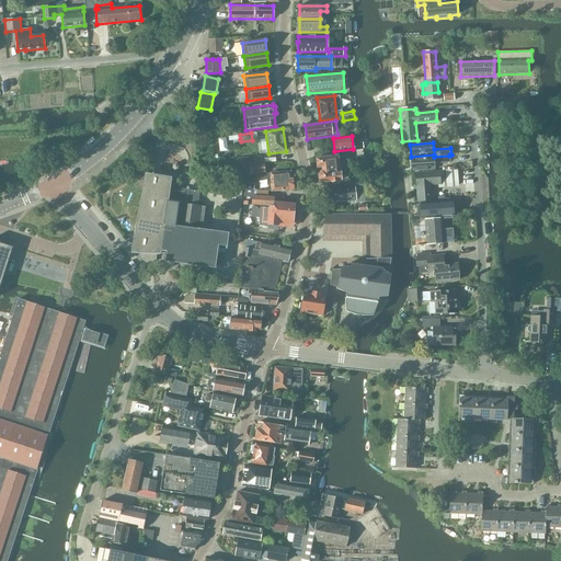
[(348,180),(346,167),(350,165),(348,159),(364,158),(364,157),(363,153),(363,150),(347,152),(347,156),(317,160),(318,169),(322,168),(323,172),(321,172),(319,175),(319,180),(323,183),(327,183),(339,182),(339,181),(348,180)]
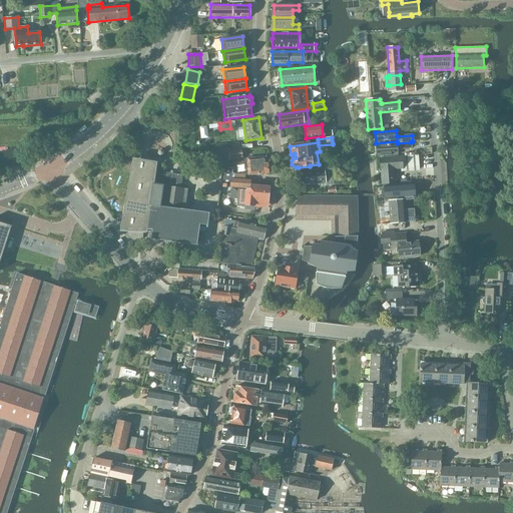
[(377,157),(398,155),(397,149),(412,148),(411,142),(397,143),(376,145),(377,157)]
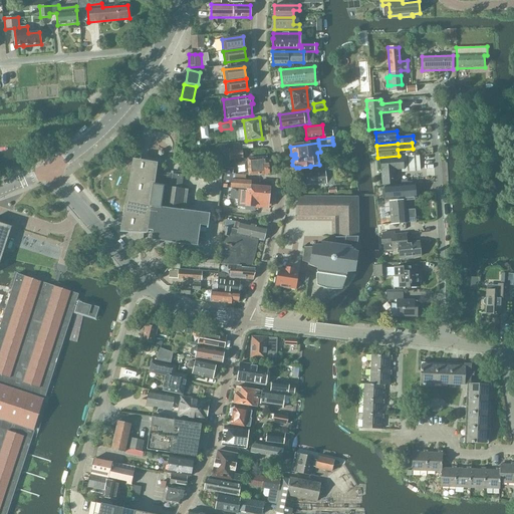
[(231,161),(243,160),(242,149),(230,150),(231,161)]
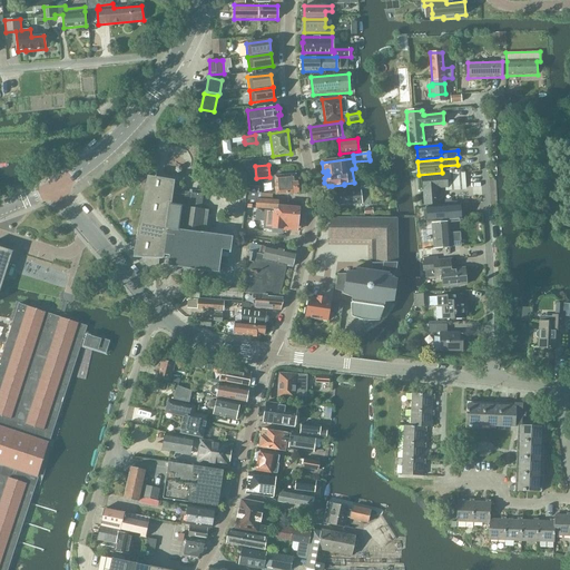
[(464,174),(422,176),(424,206),(440,205),(440,199),(443,199),(442,196),(440,196),(439,189),(467,188),(464,174)]
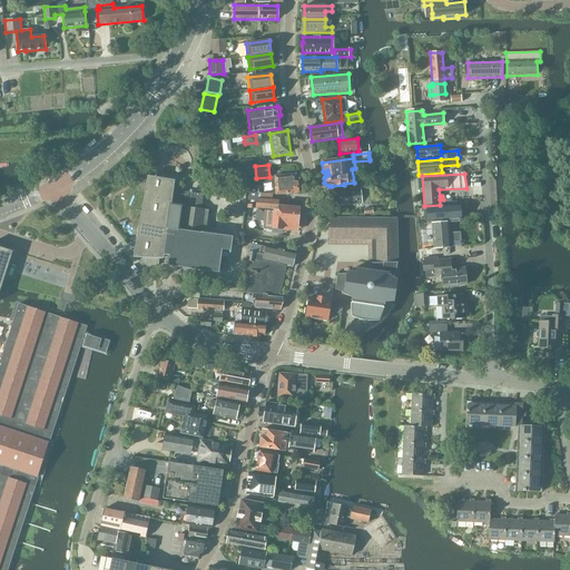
[(296,183),(296,175),(275,177),(259,178),(261,183),(275,182),(276,195),(298,193),(297,183),(296,183)]
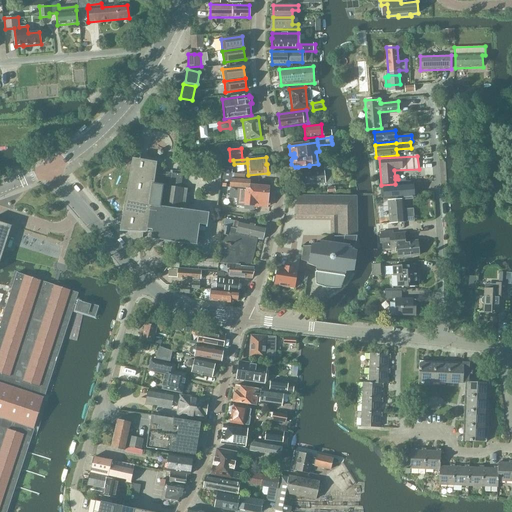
[(185,210),(188,189),(181,188),(183,175),(155,171),(157,163),(135,159),(122,233),(149,233),(149,231),(154,231),(153,236),(196,242),(198,225),(206,226),(208,213),(185,210)]
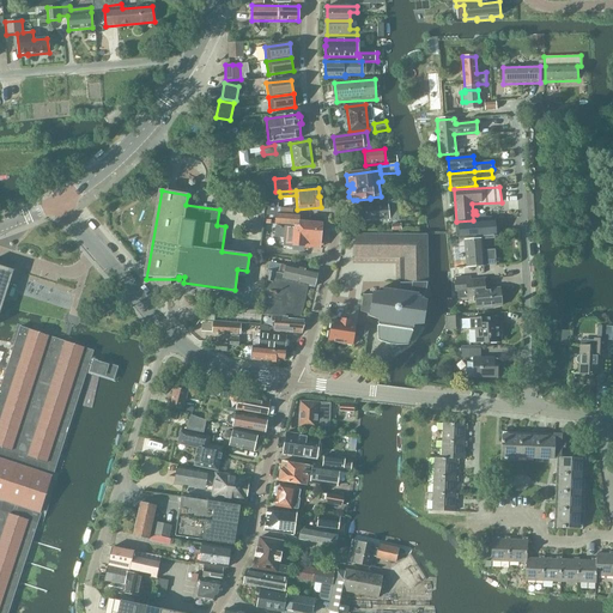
[(279,214),(277,214),(278,201),(268,200),(267,220),(275,222),(275,224),(298,225),(299,217),(292,216),(292,210),(279,208),(279,214)]
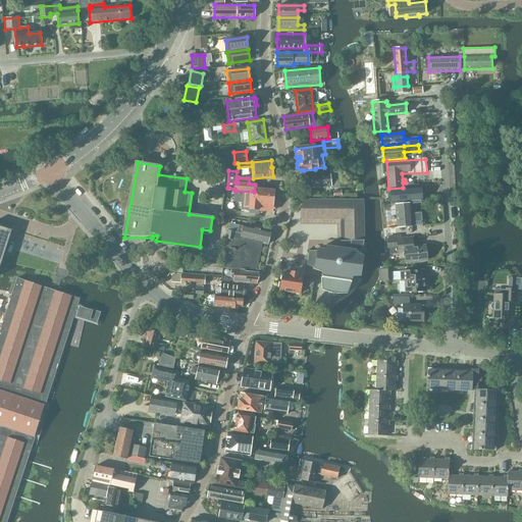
[(305,176),(301,176),(303,191),(331,188),(331,189),(341,188),(340,180),(340,178),(338,178),(338,172),(327,173),(305,176)]
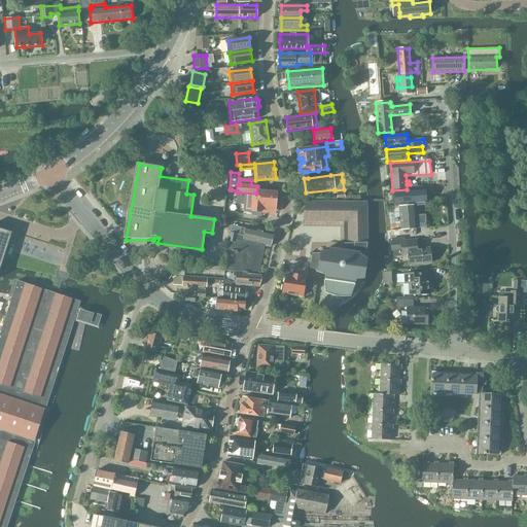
[(424,205),(424,189),(393,191),(393,194),(392,195),(392,204),(394,203),(394,206),(400,206),(400,215),(422,213),(421,206),(424,205)]
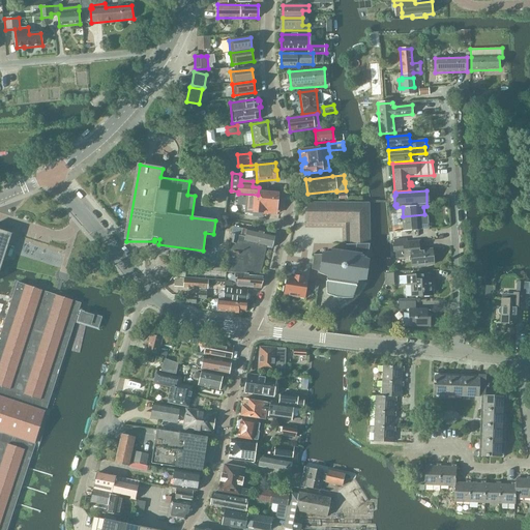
[(255,196),(255,197),(246,196),(244,212),(253,213),(253,216),(262,217),(262,213),(262,210),(276,212),(278,194),(259,193),(259,197),(255,196)]
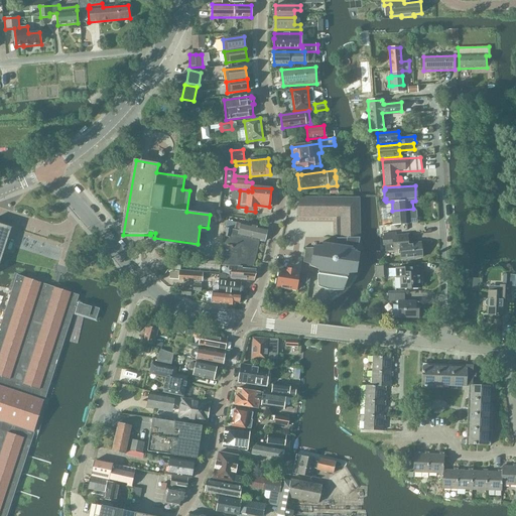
[(337,217),(338,245),(357,248),(360,239),(359,199),(299,198),(299,217),(337,217)]
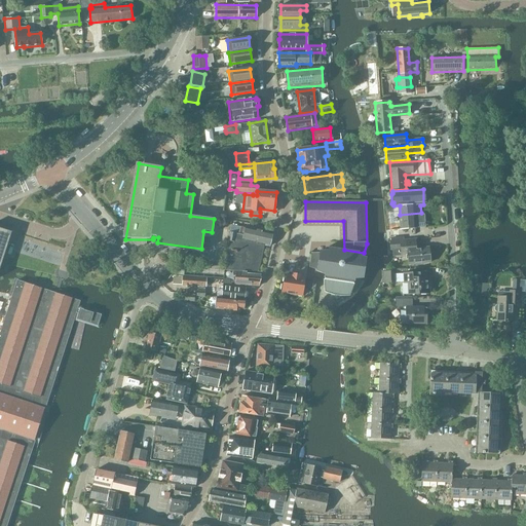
[(415,214),(400,215),(401,229),(416,228),(415,214)]
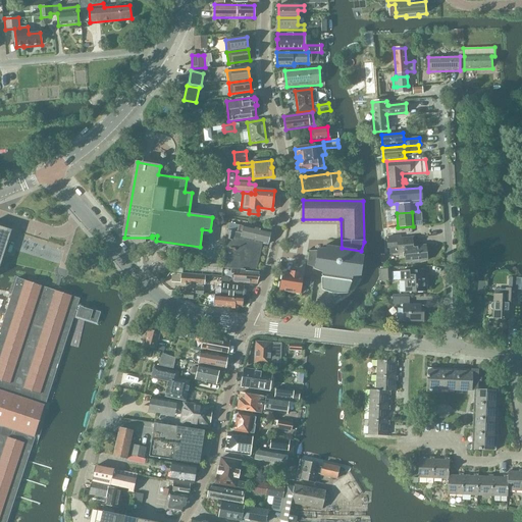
[(244,226),(229,223),(227,230),(225,239),(227,240),(223,268),(256,271),(262,244),(266,245),(266,244),(268,245),(271,232),(244,226)]
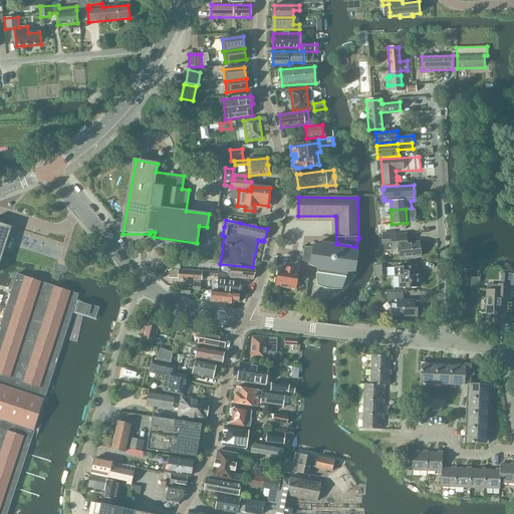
[(0,263),(2,257),(12,227),(0,223),(0,263)]
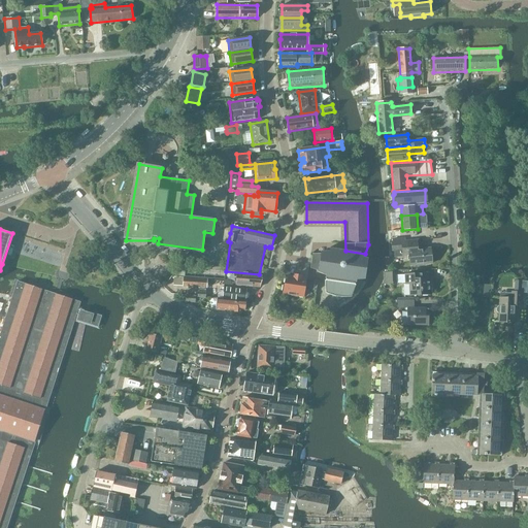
[(420,250),(419,240),(405,241),(391,243),(392,252),(402,252),(402,258),(409,257),(410,266),(432,264),(431,249),(420,250)]
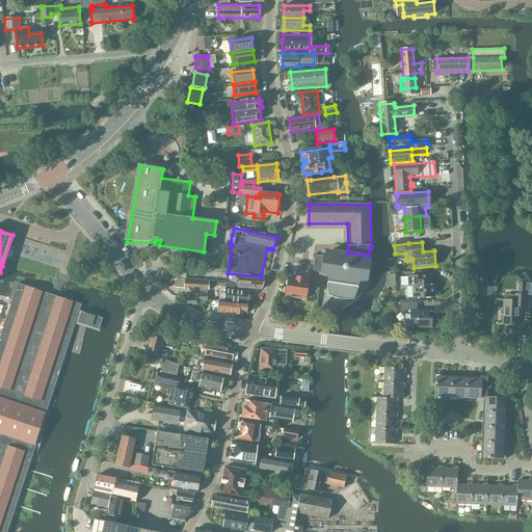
[(340,303),(346,299),(350,299),(354,298),(358,285),(360,282),(368,282),(371,261),(369,261),(370,256),(368,256),(348,253),(333,250),(331,254),(323,255),(323,256),(317,256),(314,271),(321,273),(320,274),(328,277),(328,281),(328,295),(333,297),(338,298),(340,303)]
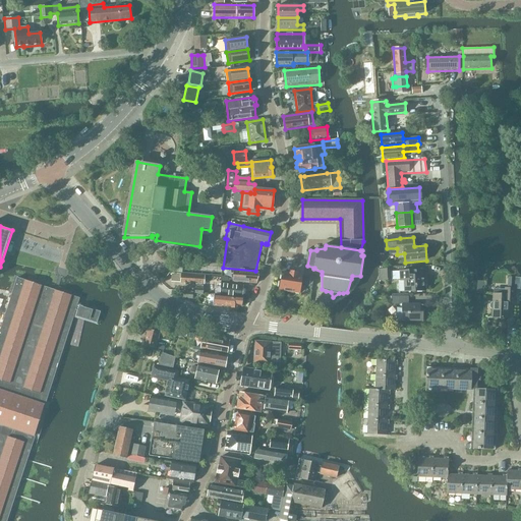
[(222,265),(173,261),(172,273),(222,277),(222,265)]
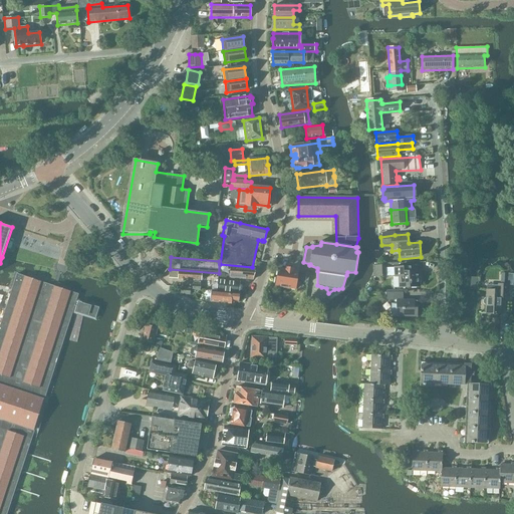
[(375,277),(387,277),(386,265),(374,265),(375,277)]
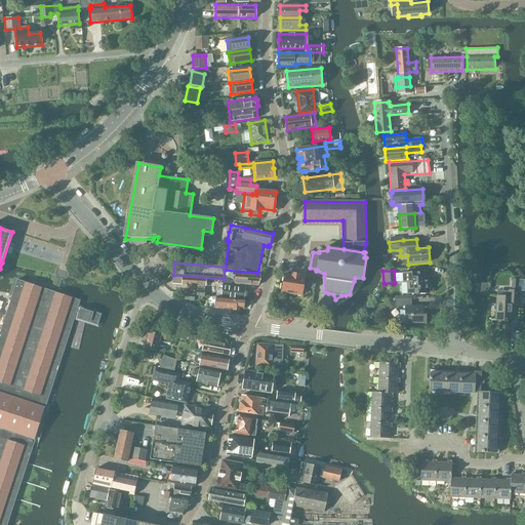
[(259,286),(263,274),(236,272),(235,284),(259,286)]
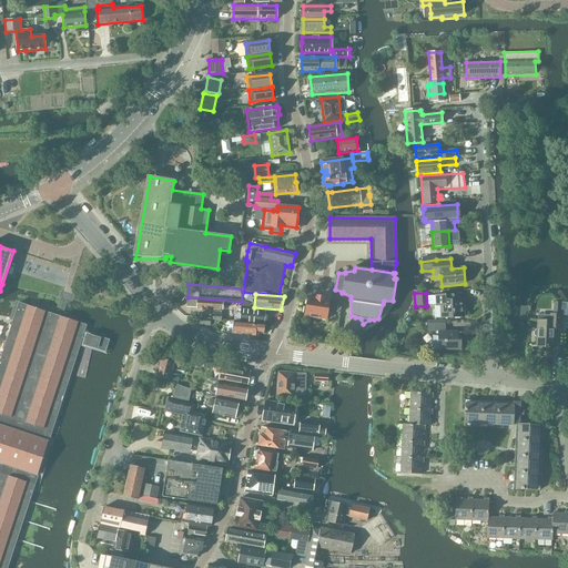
[(453,301),(453,295),(436,296),(436,304),(440,304),(442,318),(464,317),(463,301),(453,301)]
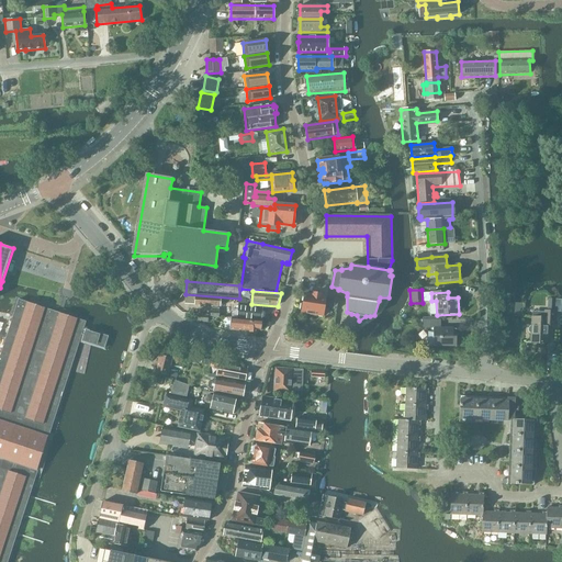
[(327,296),(321,295),(321,294),(314,293),(313,295),(305,294),(302,313),(324,316),(325,307),(337,310),(338,301),(326,300),(327,296)]
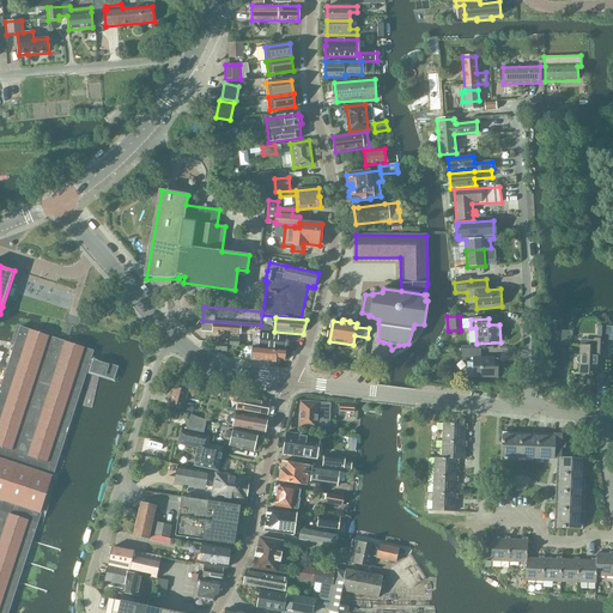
[(240,334),(241,325),(213,323),(213,333),(240,334)]
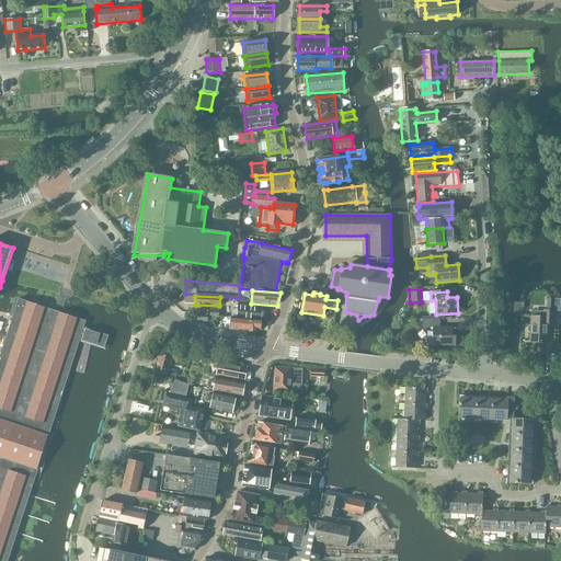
[(0,560),(7,560),(33,480),(36,470),(49,430),(53,421),(79,340),(104,347),(107,336),(82,329),(86,321),(67,316),(60,313),(19,299),(12,318),(0,355),(0,560)]
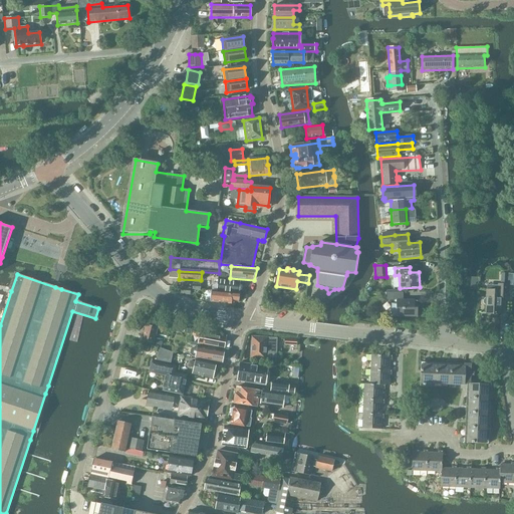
[(486,313),(501,314),(502,298),(507,298),(507,283),(510,283),(510,275),(505,275),(504,285),(498,284),(498,290),(487,290),(487,298),(485,298),(483,300),(483,303),(484,305),(486,306),(486,313)]
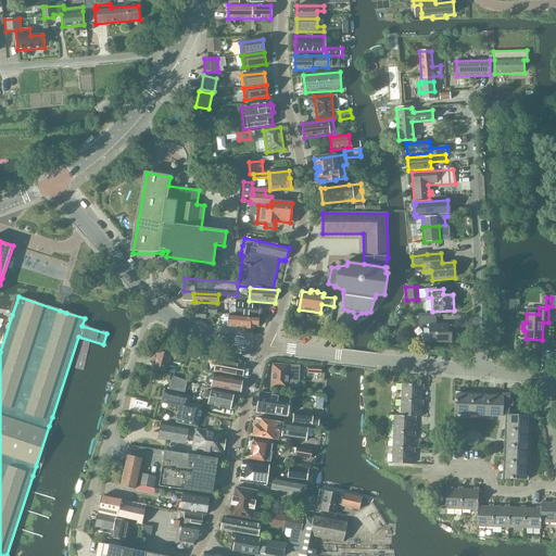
[(258,316),(260,305),(236,303),(236,307),(230,306),(229,314),(235,315),(235,314),(258,316)]
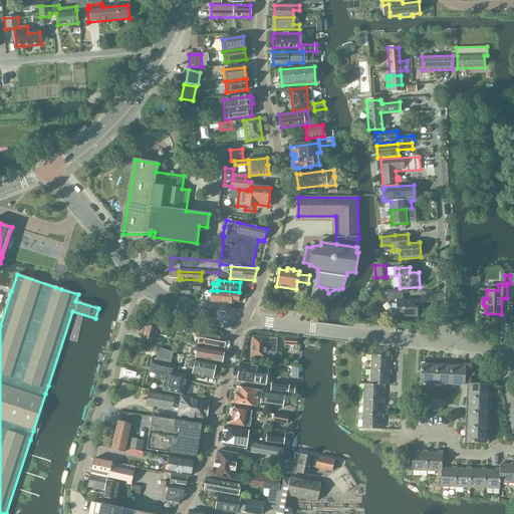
[(239,293),(217,291),(212,290),(211,302),(235,304),(235,302),(238,302),(239,293)]
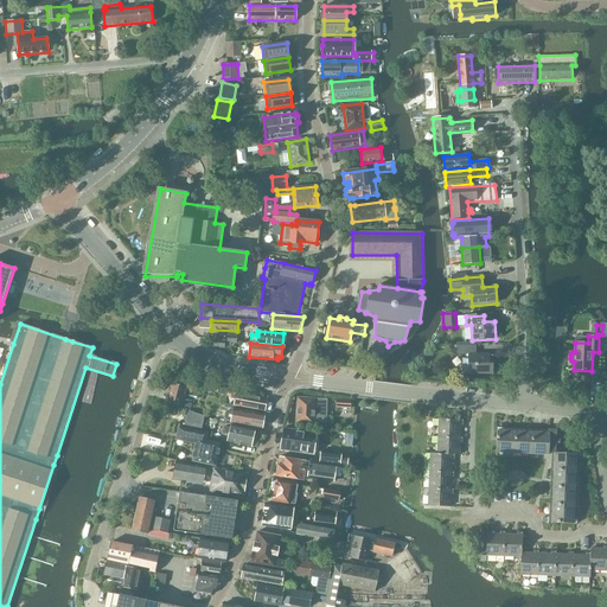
[(475,355),(475,346),(455,346),(455,355),(468,355),(468,359),(464,359),(464,375),(493,375),(493,356),(481,356),(481,355),(475,355)]
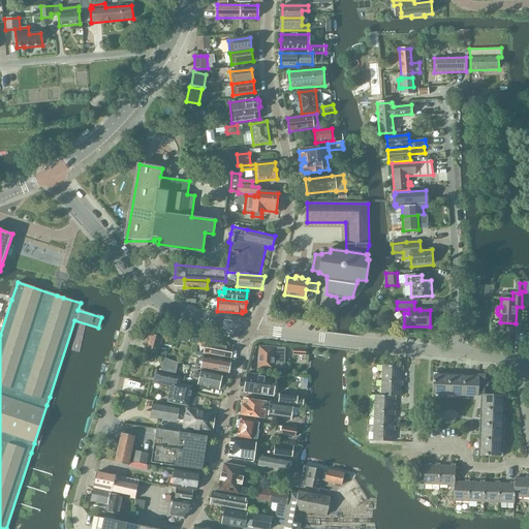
[(158,354),(162,338),(150,335),(146,351),(158,354)]
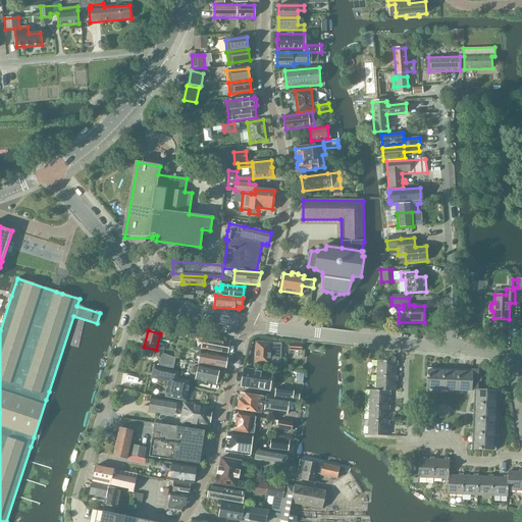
[(228,354),(230,341),(197,334),(196,340),(196,341),(202,342),(201,349),(228,354)]
